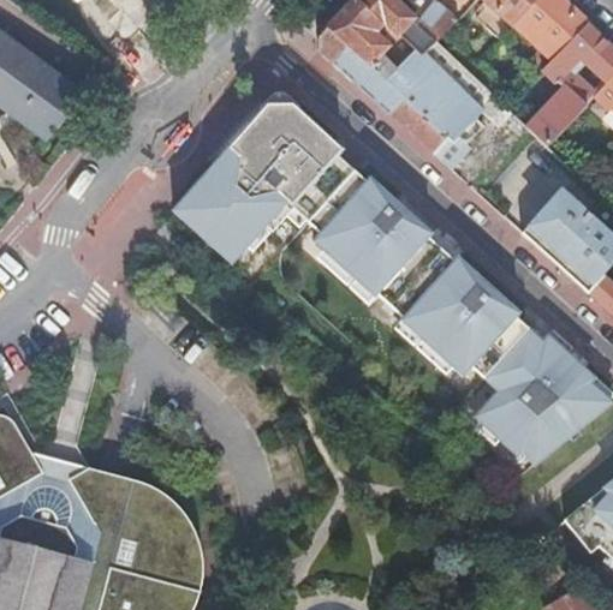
[(483,113),(499,129),(513,112),(507,107),(470,72),(439,42),(459,19),(435,0),(363,0),(362,1),(361,0),(352,0),(331,25),(351,43),(390,81),(391,81),(454,142),(478,118),(483,113)]
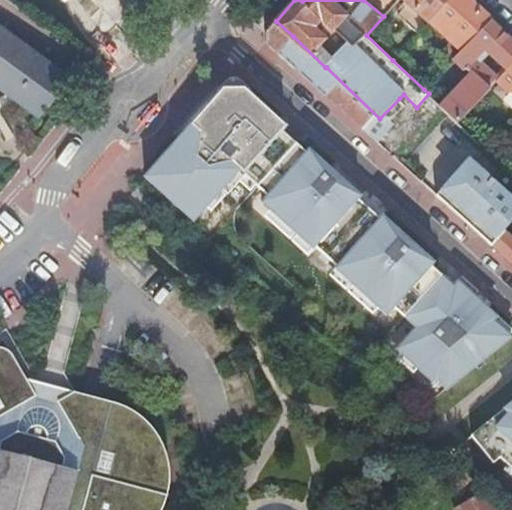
[(363,0),(384,16),(385,17),(400,0),(363,0)]
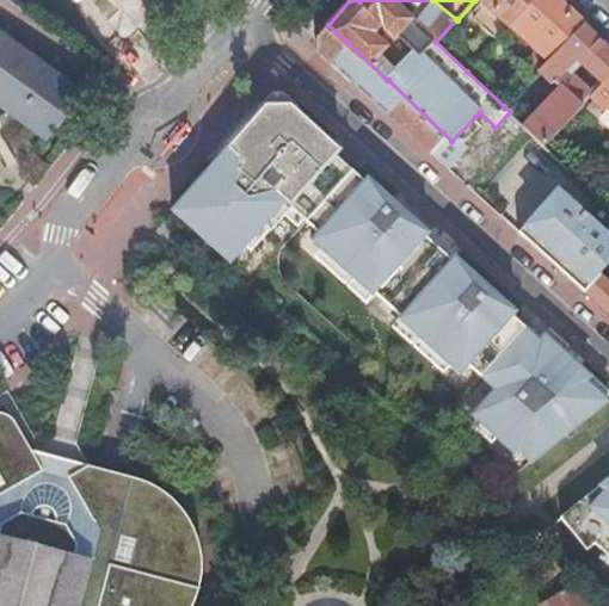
[(483,0),(510,24),(510,23),(530,0),(483,0)]
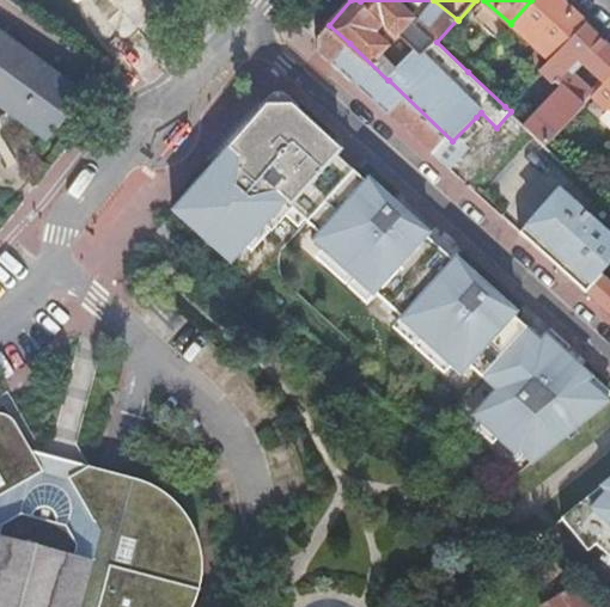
[(583,19),(561,0),(531,0),(511,23),(553,57),(554,59),(587,24),(583,19)]
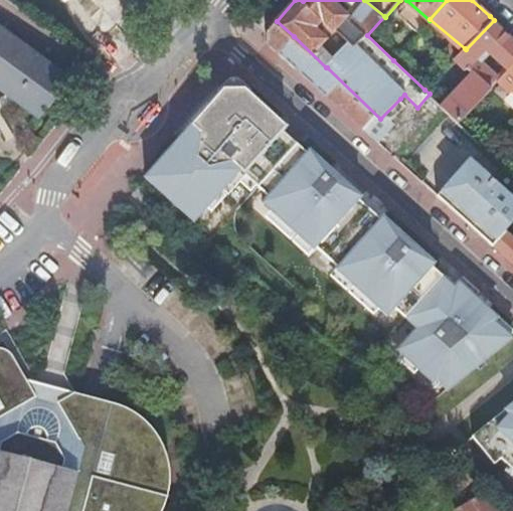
[(480,101),(491,89),(499,79),(502,75),(484,60),(492,52),(508,67),(512,63),(512,36),(494,20),(466,49),(465,48),(456,58),(467,68),(468,67),(474,72),(459,89),(443,106),(448,111),(460,122),(480,101)]
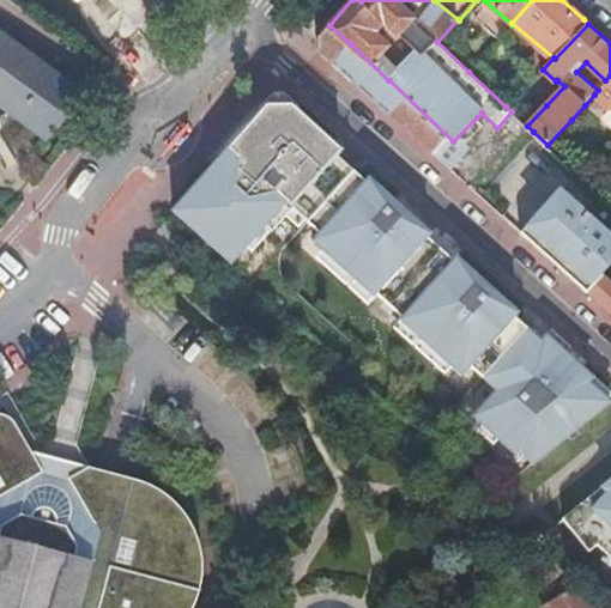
[(350,43),(330,25),(319,37),(320,49),(404,125),(453,168),(466,152),(453,141),(389,80),(388,80),(350,43)]
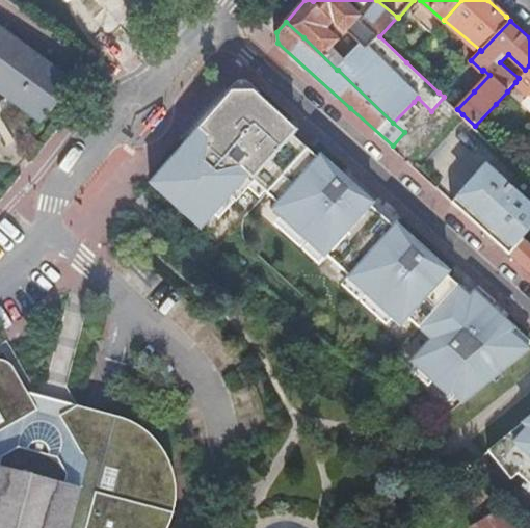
[(0,29),(0,95),(37,123),(71,83),(0,29)]
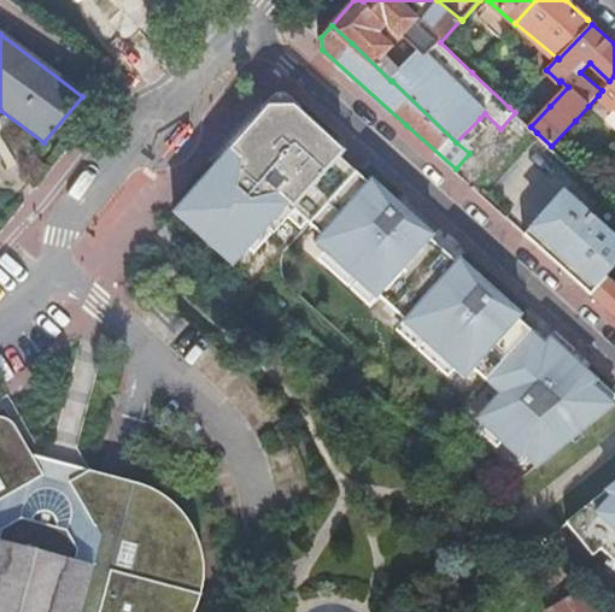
[(614,76),(609,81),(610,82),(602,90),(598,95),(613,109),(614,107),(614,76)]
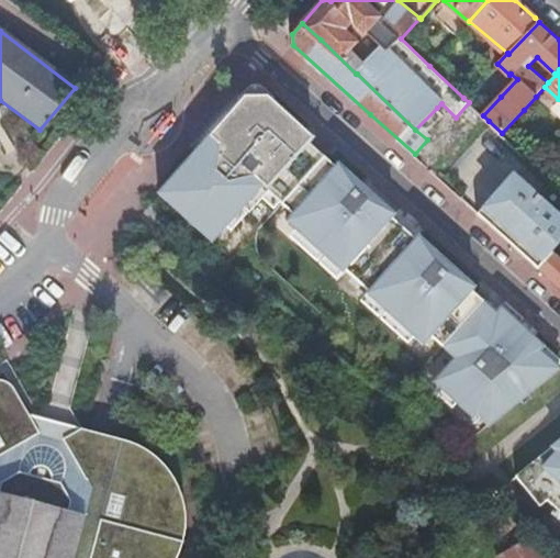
[(267,95),(244,95),(239,99),(227,113),(219,122),(210,132),(157,190),(211,240),(225,224),(242,205),(256,190),(259,187),(266,187),(280,200),(293,212),(287,219),(294,226),(343,270),(345,267),(368,289),(366,291),(384,308),(385,309),(413,335),(422,342),(429,333),(455,356),(433,380),(439,386),(456,401),(471,414),(477,411),(486,424),(559,367),(557,365),(538,348),(542,344),(529,333),(518,322),(501,307),(495,311),(470,289),(473,286),(418,235),(415,238),(410,233),(398,222),(391,215),(393,212),(338,162),(335,165),(321,152),(308,141),(313,135),(271,98),(267,95)]
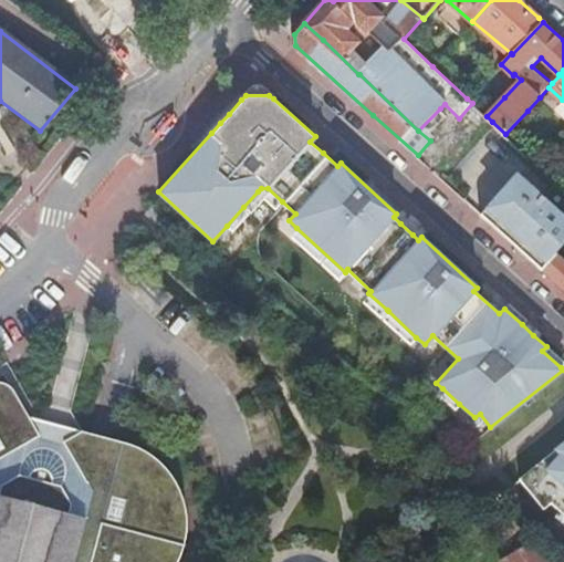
[(220,123),(229,114),(227,112),(210,132),(211,133),(220,123)]
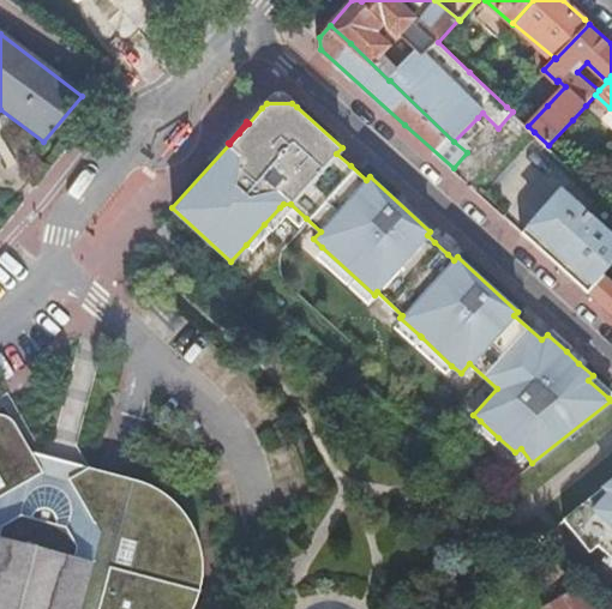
[(611,204),(605,198),(591,213),(563,187),(522,230),(557,261),(579,281),(589,291),(605,273),(611,265),(611,204)]
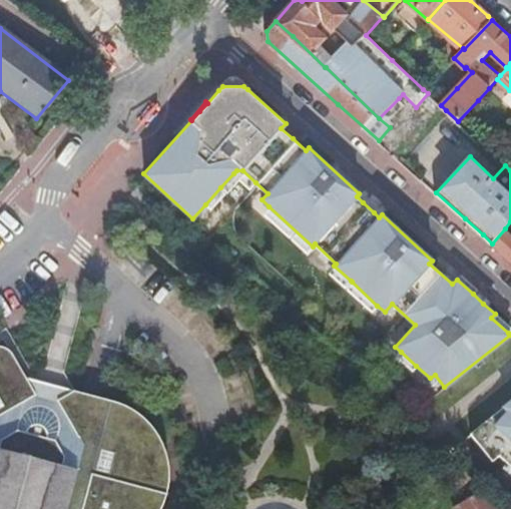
[(236,170),(233,173),(249,188),(256,182),(242,170),(236,170)]
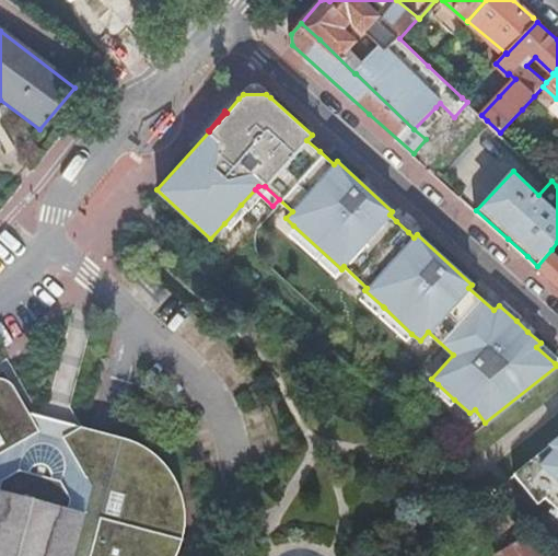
[(241,205),(224,223),(230,228),(246,210),(241,205)]
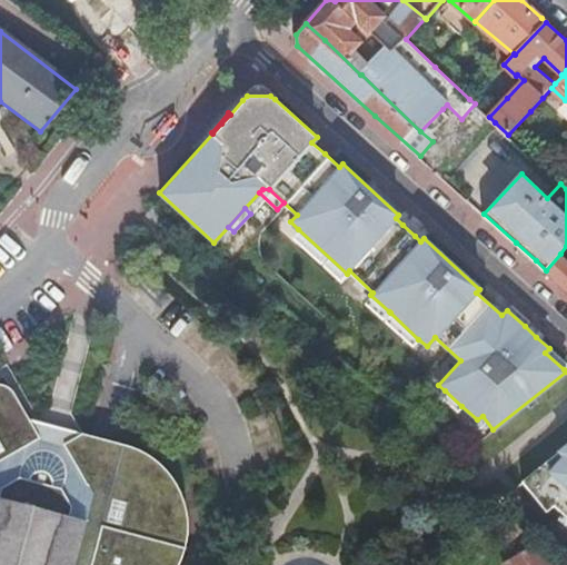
[(347,274),(298,229),(294,235),(341,278),(347,274)]
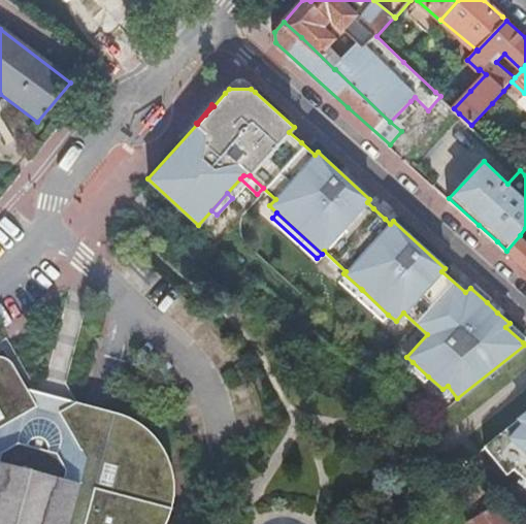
[(525,239),(520,235),(506,251),(522,265),(525,268),(525,239)]
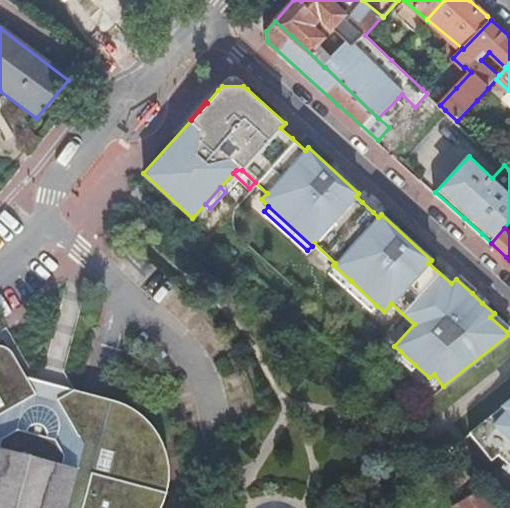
[(350,280),(333,265),(327,271),(344,286),(350,280)]
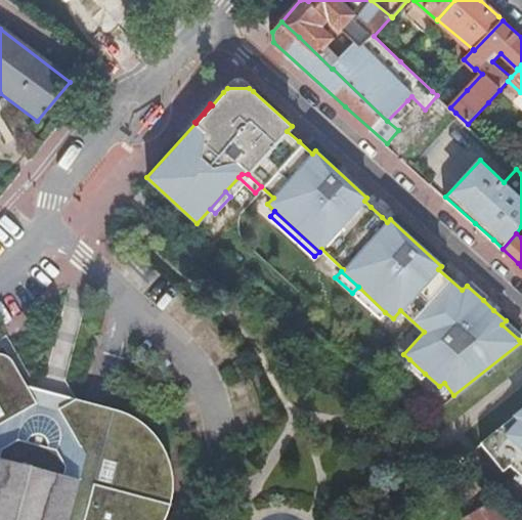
[(471,280),(467,286),(483,300),(487,295),(471,280)]
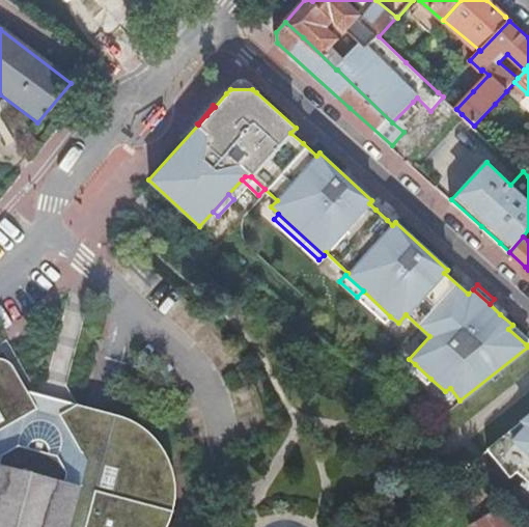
[(390,316),(364,292),(358,298),(385,323),(390,316)]
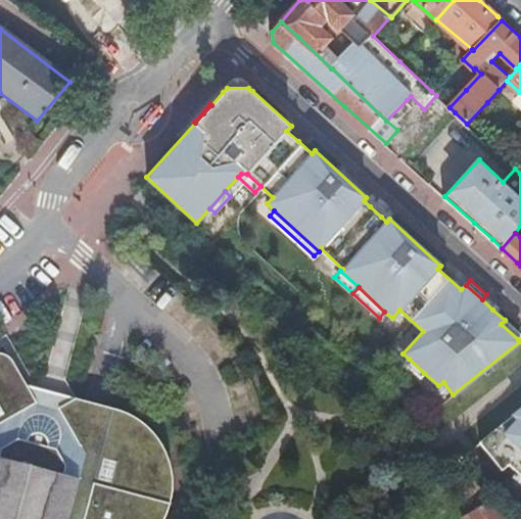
[(505,320),(501,324),(518,339),(520,337),(520,332),(506,319),(505,320)]
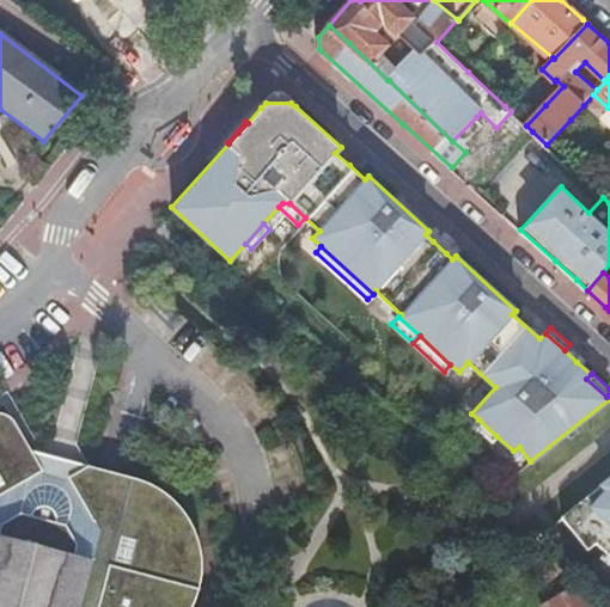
[(0,606),(190,606),(197,593),(202,578),(203,564),(202,549),(200,534),(194,521),(183,504),(168,490),(146,479),(86,463),(72,473),(47,467),(36,451),(17,420),(12,414),(6,410),(0,409),(0,606)]
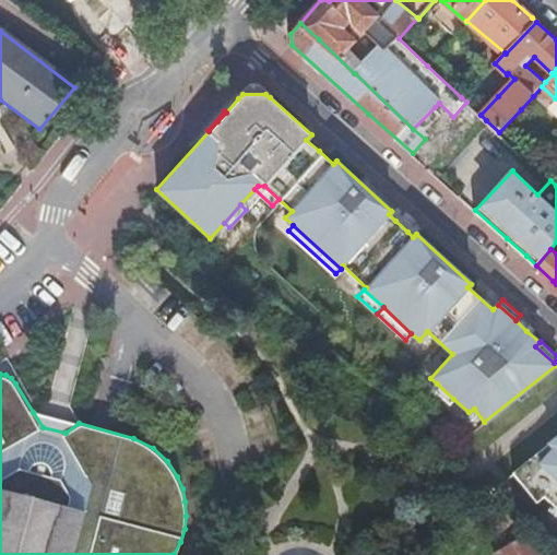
[(453,399),(437,384),(430,389),(448,405),(453,399)]
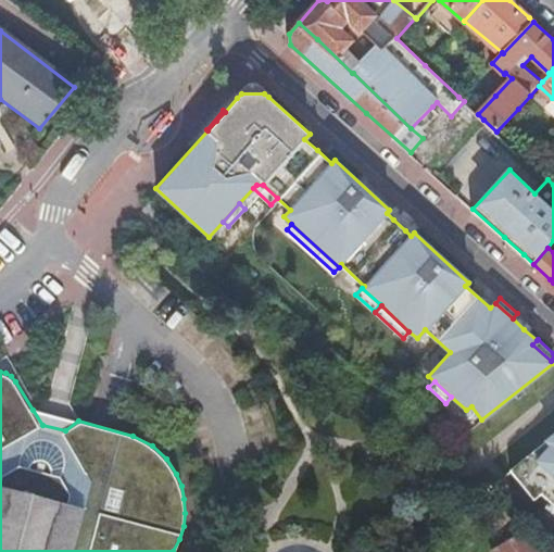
[(33,410),(42,425),(65,430),(78,421),(57,415),(33,410)]
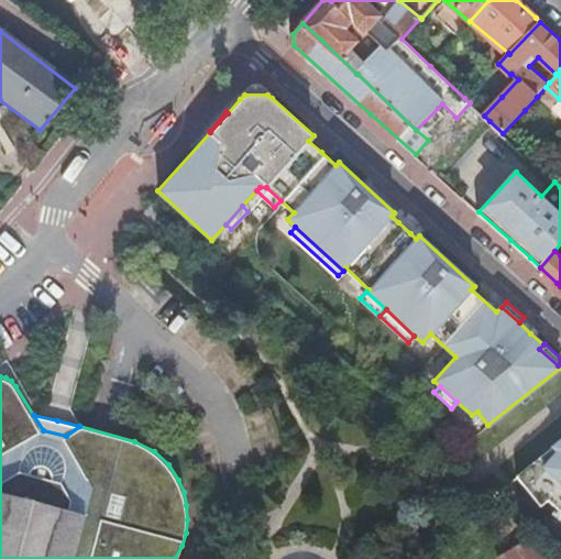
[(560,439),(517,477),(542,506),(551,500),(560,507),(560,439)]
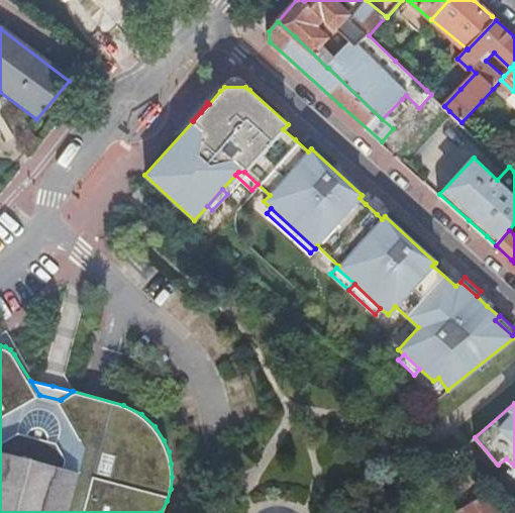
[(504,512),(492,491),(458,509),(460,512),(504,512)]
